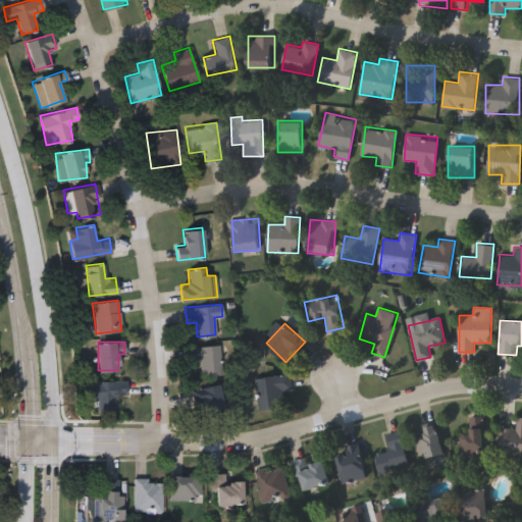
[(220,373),(200,374),(200,360),(192,360),(192,345),(219,344),(220,373)]
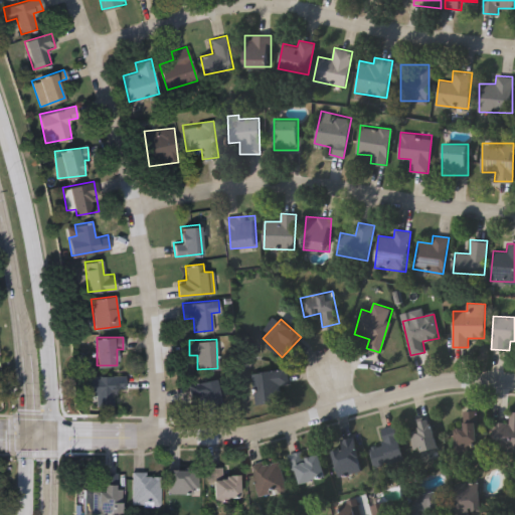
[(254,403),(250,371),(287,368),(289,382),(281,383),(283,401),(254,403)]
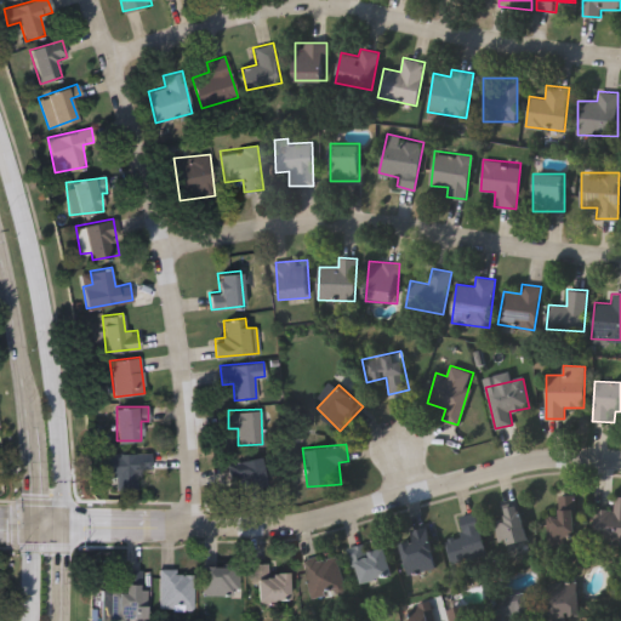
[(119,489),(119,474),(104,474),(104,451),(151,451),(151,468),(137,468),(137,489),(119,489)]
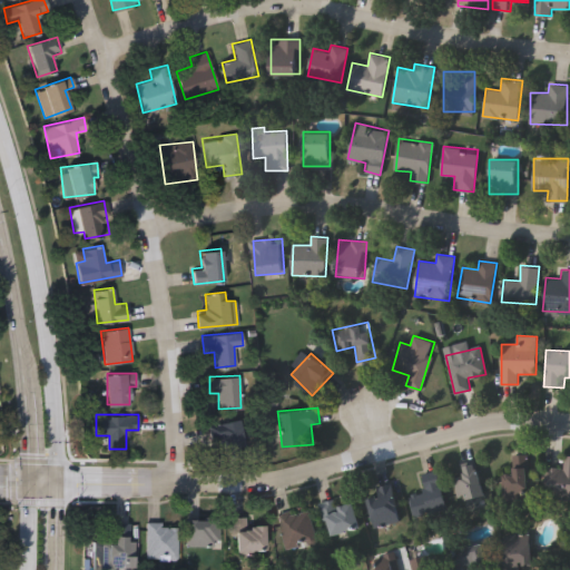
[(242,419),(244,441),(213,444),(210,422),(242,419)]
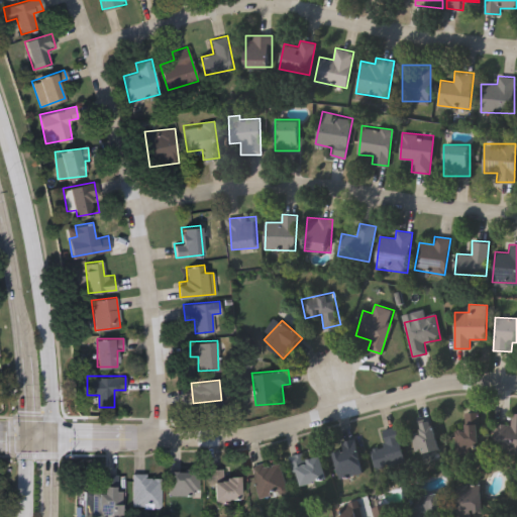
[(481,412),(481,450),(456,450),(456,429),(463,429),(463,412),(481,412)]
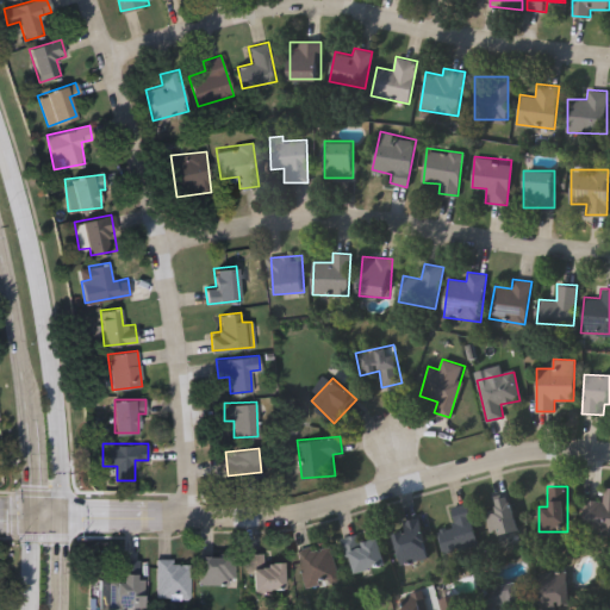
[(609,534),(582,533),(584,499),(603,500),(603,486),(609,486),(609,534)]
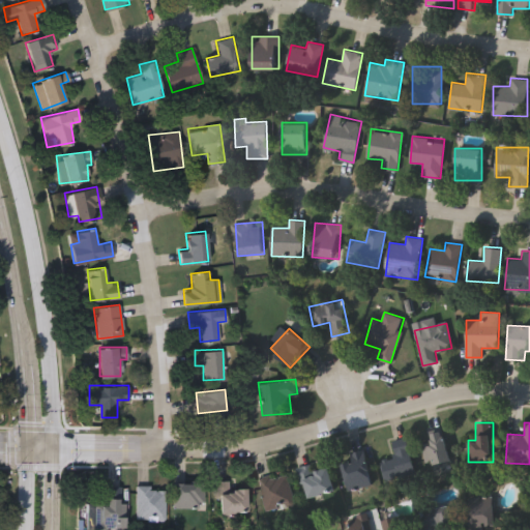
[(431,433),(442,430),(451,459),(428,466),(420,444),(433,440),(431,433)]
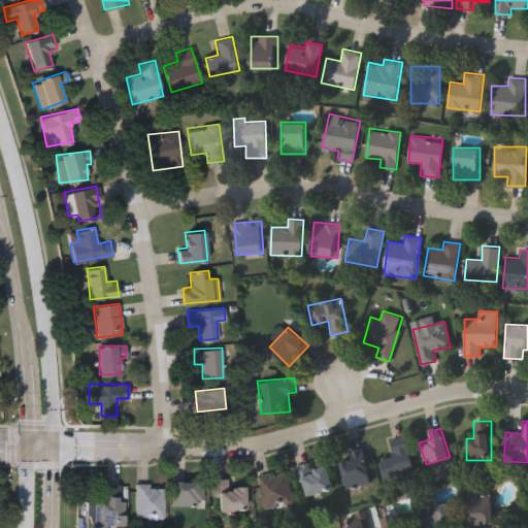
[(394,455),(391,438),(406,434),(414,471),(384,479),(380,458),(394,455)]
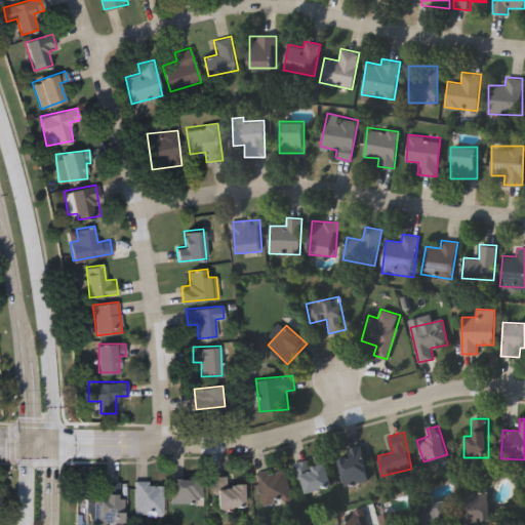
[(371,477),(347,485),(337,458),(349,455),(347,448),(360,444),(371,477)]
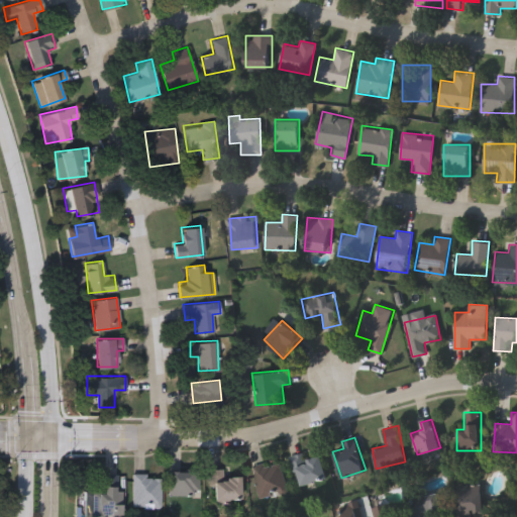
[(300,485),(291,454),(302,451),(304,458),(321,453),(328,476),(300,485)]
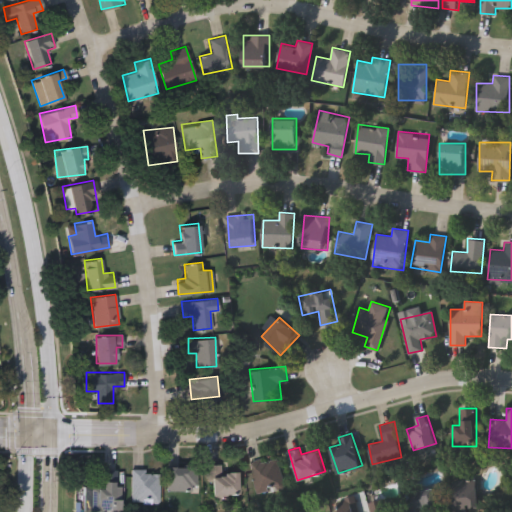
[(257,491),(250,461),(278,454),(285,485),(257,491)]
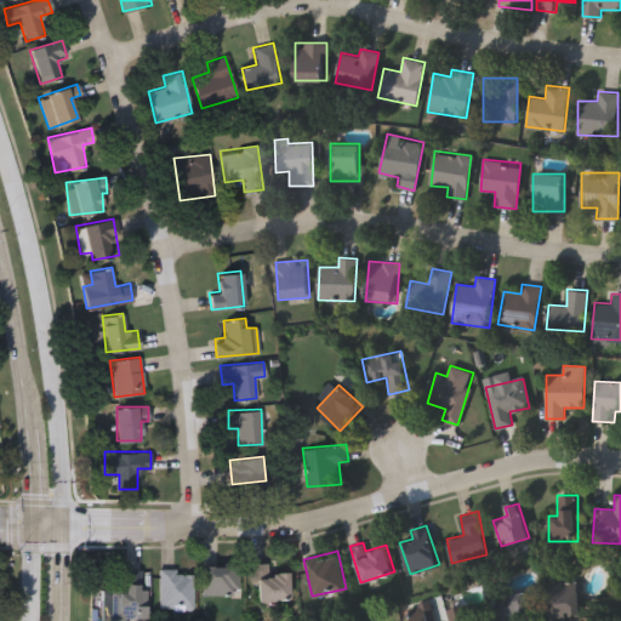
[(269,570),(289,569),(290,597),(252,599),(251,562),(268,560),(269,570)]
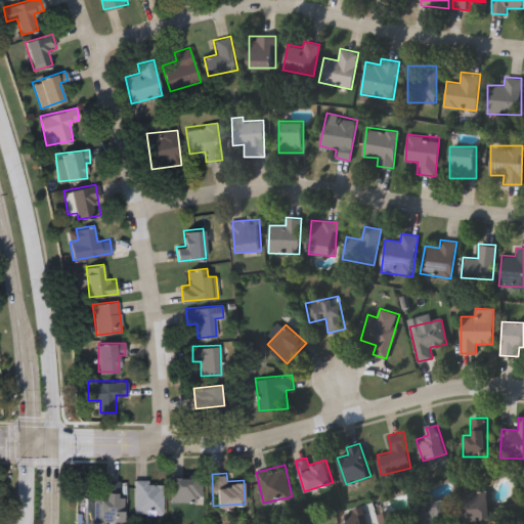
[(171,500),(171,474),(201,474),(201,500),(171,500)]
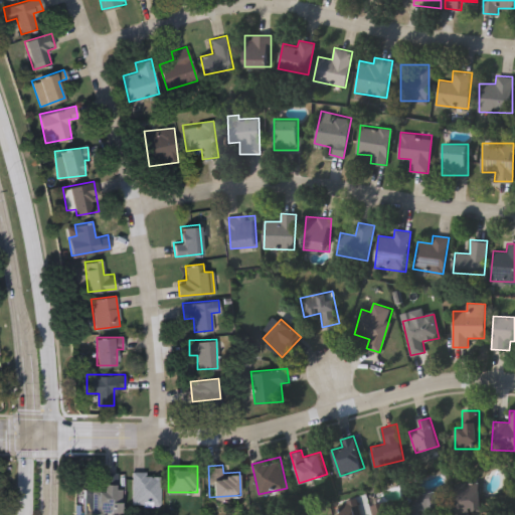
[(132,471),(160,471),(160,504),(132,504),(132,471)]
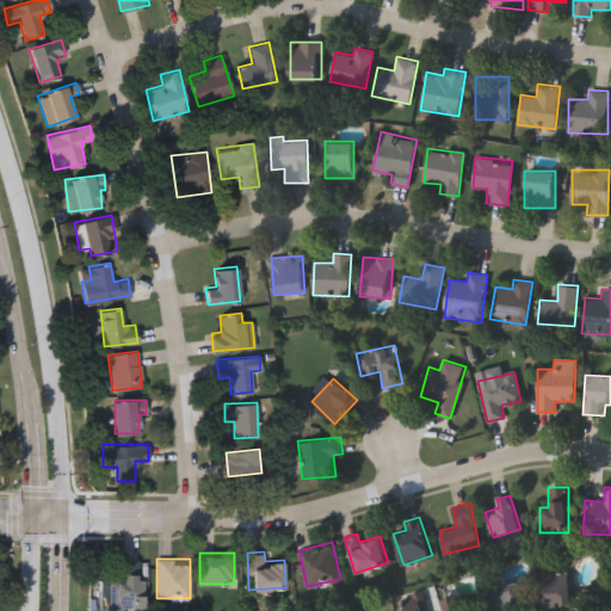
[(109,578),(122,578),(122,560),(137,560),(137,608),(109,608),(109,578)]
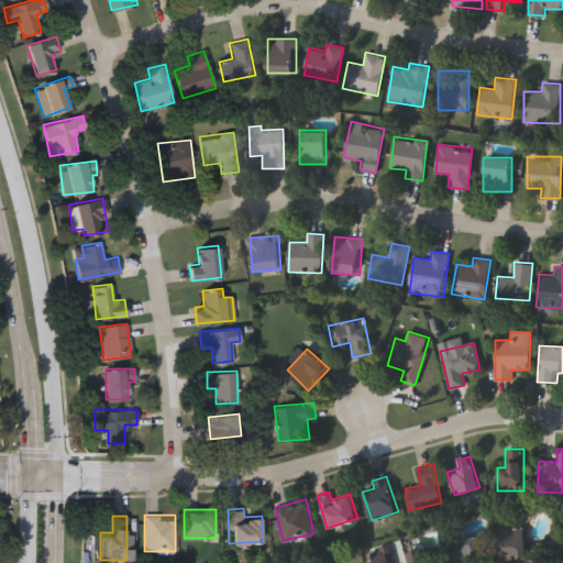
[(525,527),(525,554),(514,554),(514,562),(497,562),(497,527),(525,527)]
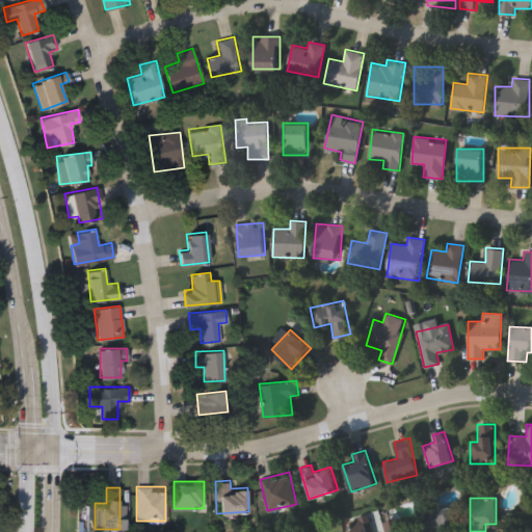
[(426,531),(426,509),(454,509),(454,531),(426,531)]
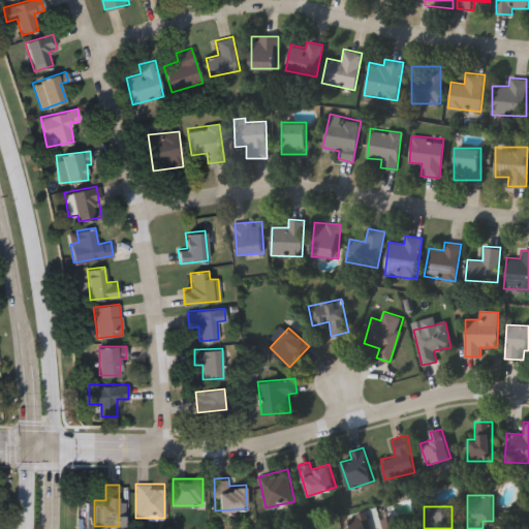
[(345,528),(342,518),(365,511),(370,528),(345,528)]
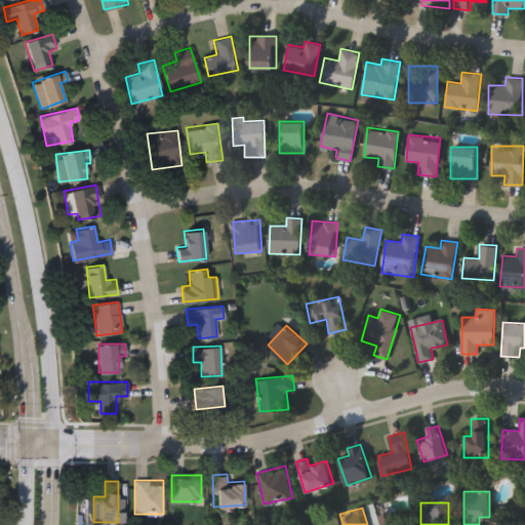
[(381,524),(379,514),(401,509),(405,524),(381,524)]
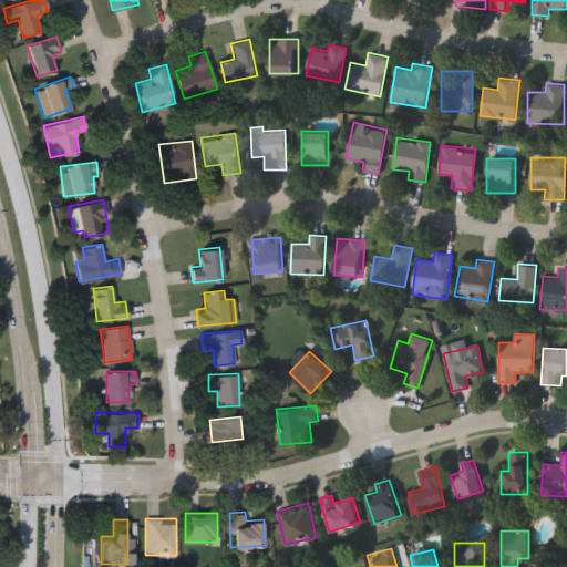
All buildings are outlined.
